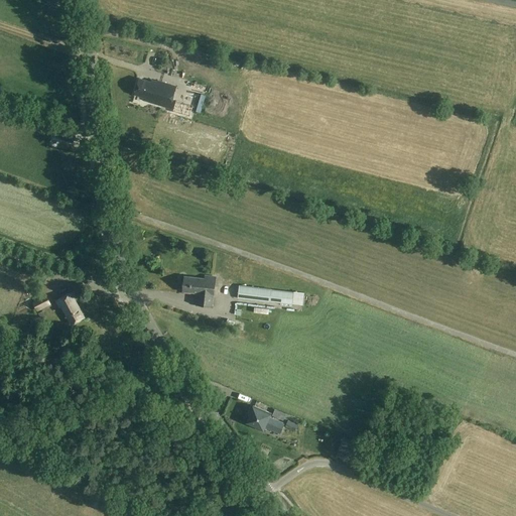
[(105,38),(105,47),(117,47),(117,38),(105,38)]
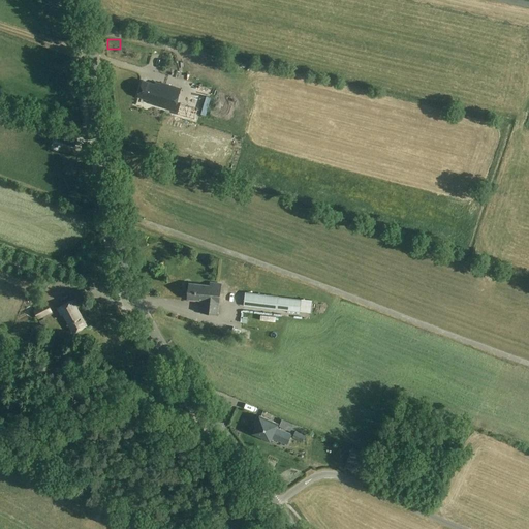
[(156,58),(166,62),(170,54),(159,50),(156,58)]
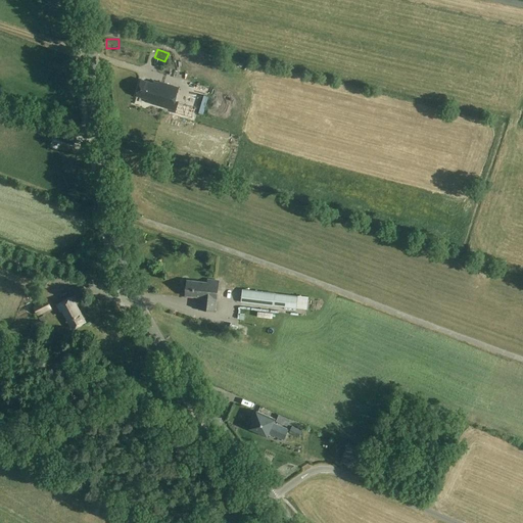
[(179,88),(160,82),(159,85),(141,80),(137,96),(148,99),(147,101),(151,102),(150,103),(173,109),(179,88)]
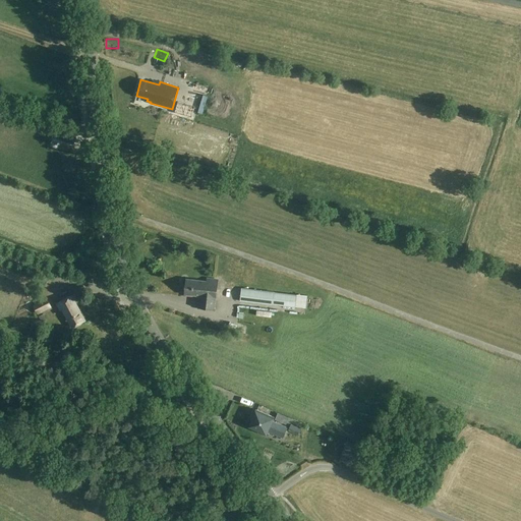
[(189,91),(184,106),(191,108),(196,93),(189,91)]
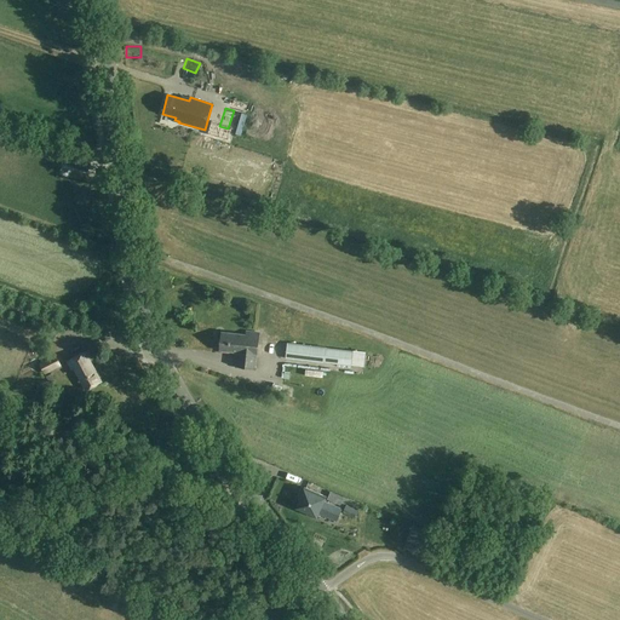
[(89,172),(92,160),(73,155),(73,156),(68,155),(65,162),(70,164),(69,165),(89,172)]
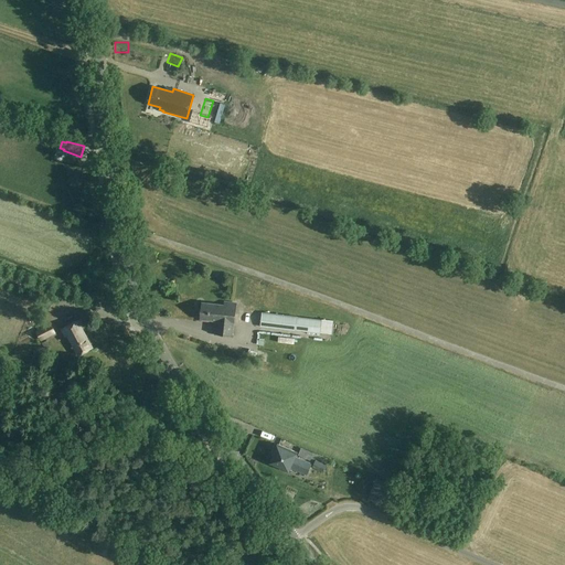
[(215,333),(232,336),(233,321),(234,321),(236,305),(225,304),(225,306),(202,304),(201,319),(217,321),(215,333)]
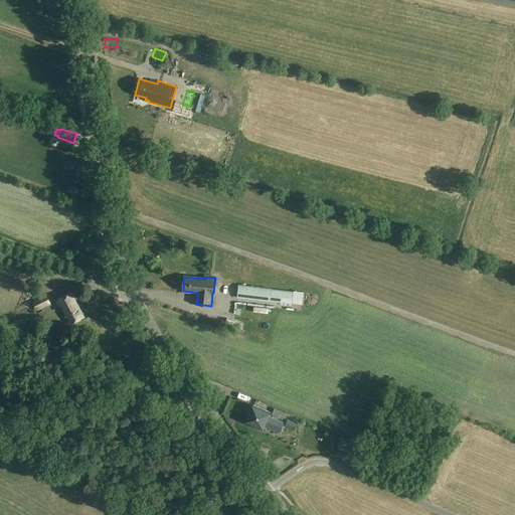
[(273,289),(239,285),(237,298),(271,303),(271,302),(292,304),(294,292),(273,290),(273,289)]
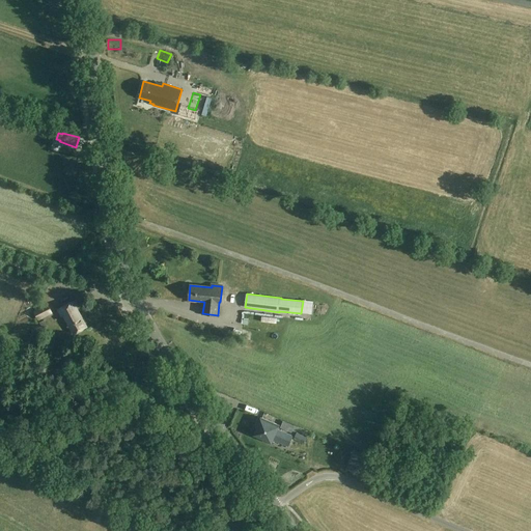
[(75,301),(58,309),(62,316),(64,315),(74,334),(86,328),(76,308),(78,307),(75,301)]
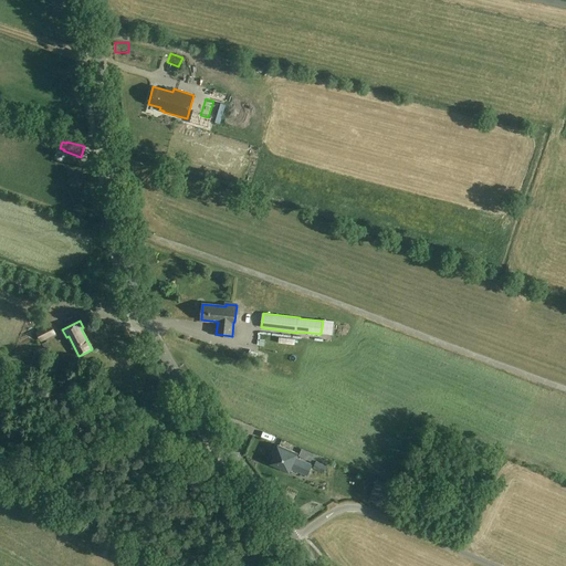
[(323,321),(322,334),(334,335),(335,322),(323,321)]
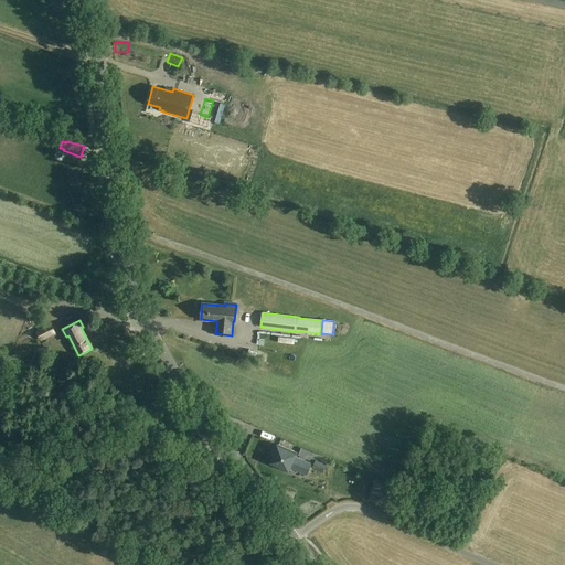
[(51,324),(36,332),(41,340),(54,332),(51,324)]
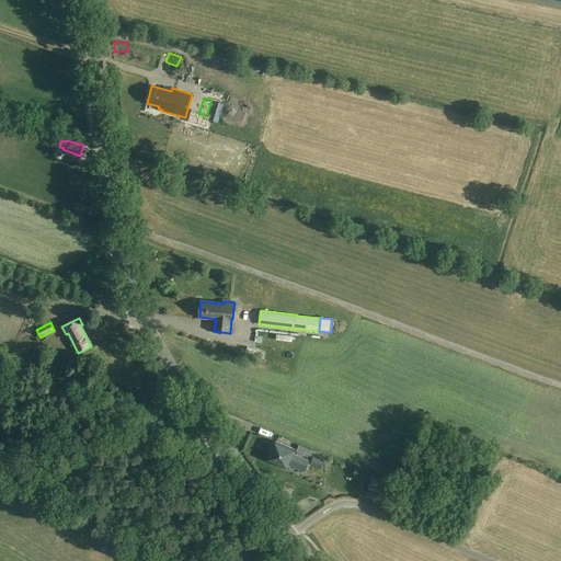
[(267,460),(287,468),(289,465),(305,472),(310,461),(294,455),(296,450),(275,442),(267,460)]
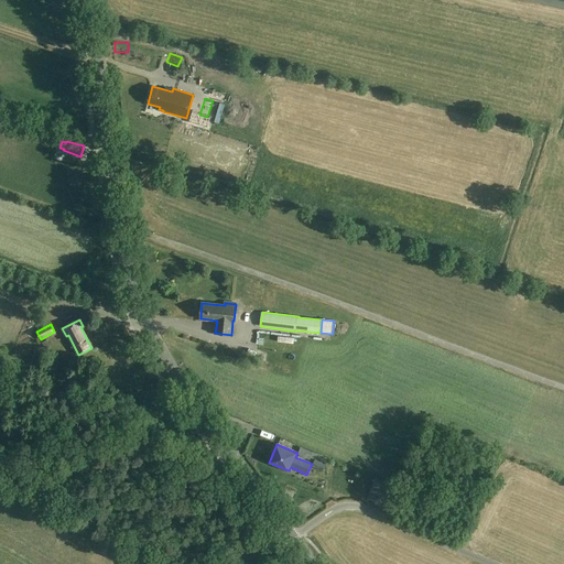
[(326,464),(315,459),(313,466),(324,470),(326,464)]
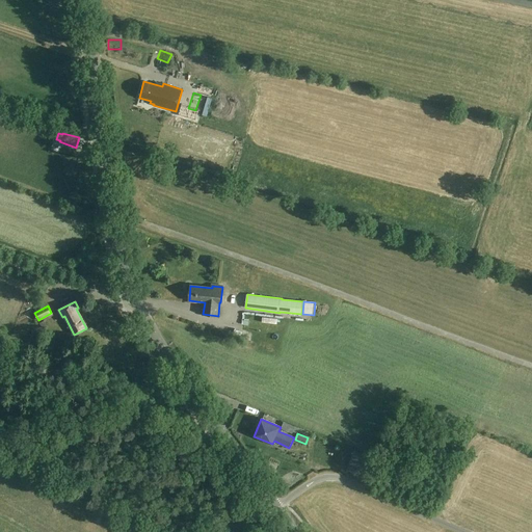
[(289,460),(291,454),(283,452),(281,458),(289,460)]
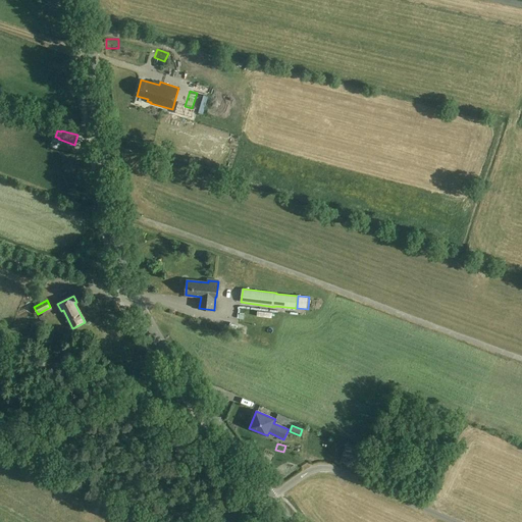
[(291,455),(284,459),(288,465),(294,461),(291,455)]
